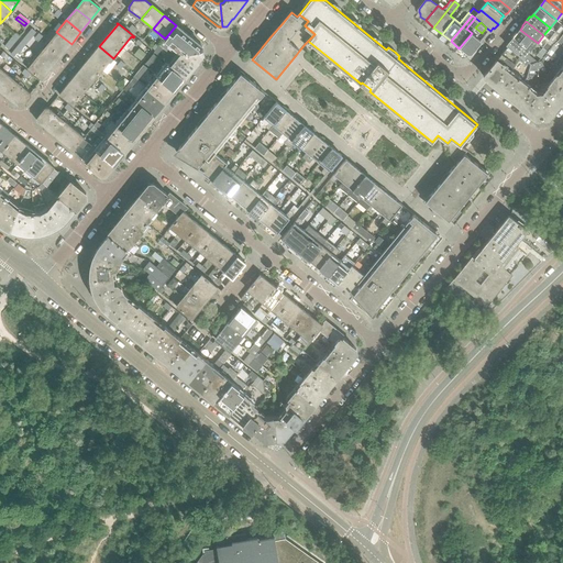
[(202,46),(181,29),(177,24),(176,25),(165,39),(164,40),(180,53),(202,50),(202,46)]
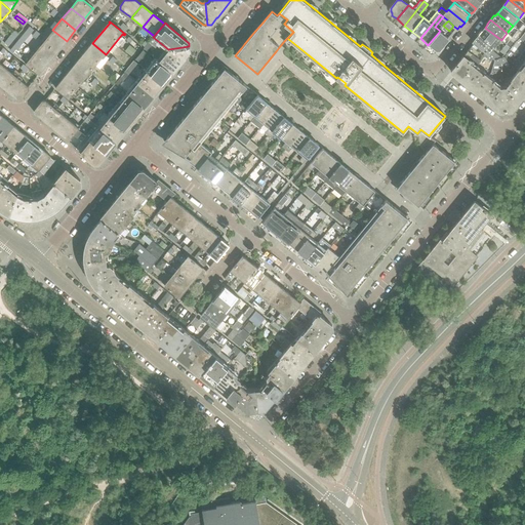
[(501,40),(485,28),(483,30),(482,30),(479,34),(495,47),(501,40)]
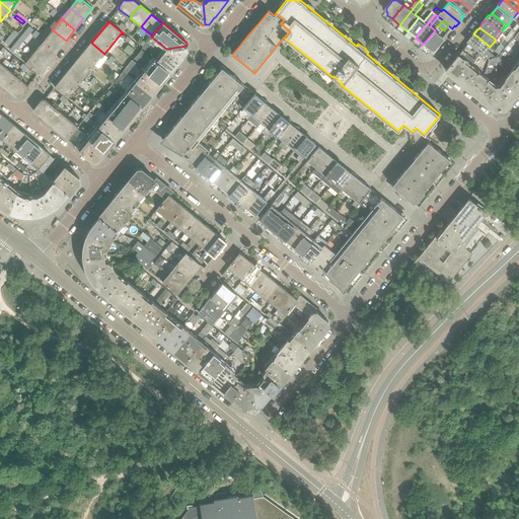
[(57,52),(66,41),(52,29),(43,41),(57,52)]
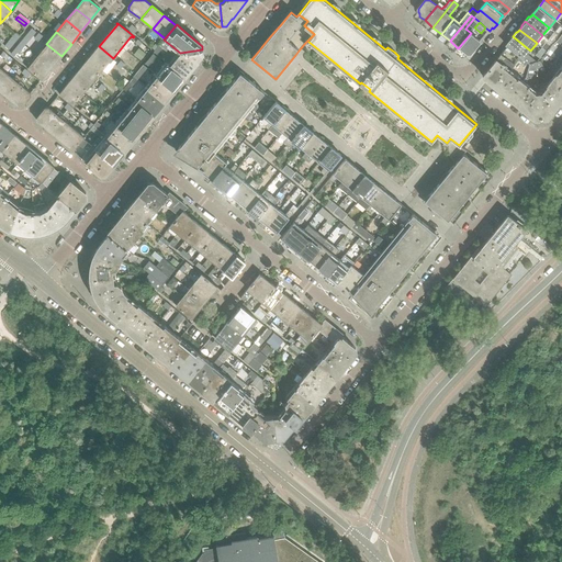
[(553,44),(559,37),(560,36),(554,32),(548,40),(553,44)]
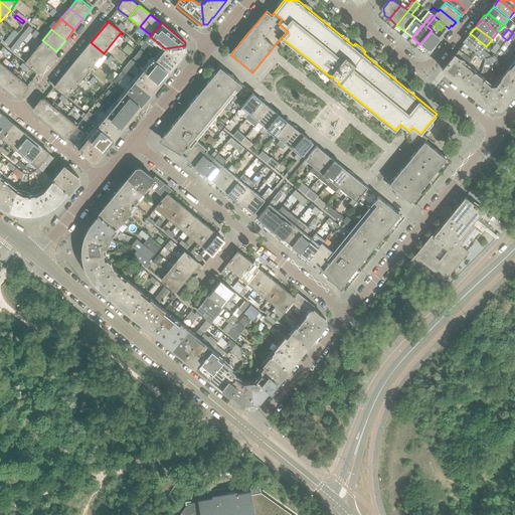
[(432,47),(440,37),(432,30),(419,44),(424,47),(426,47),(427,47),(428,48),(432,47)]
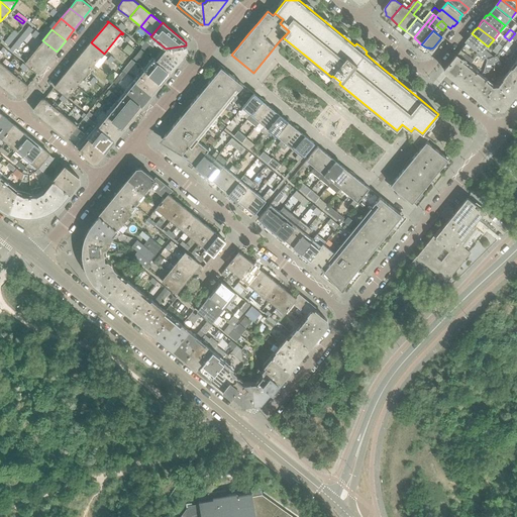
[(488,46),(472,33),(468,37),(469,38),(467,41),(468,42),(476,48),(482,54),(488,46)]
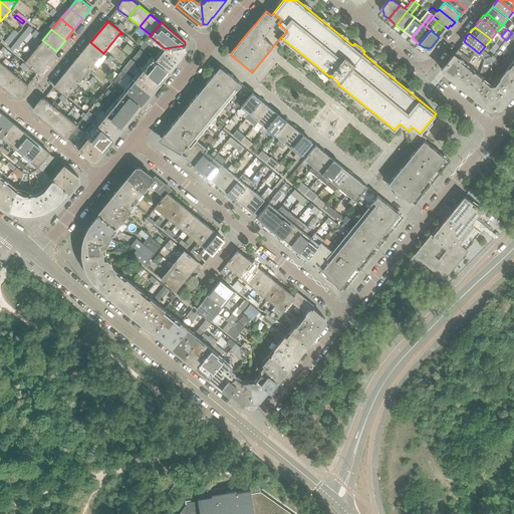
[(56,51),(42,40),(34,50),(47,61),(56,51)]
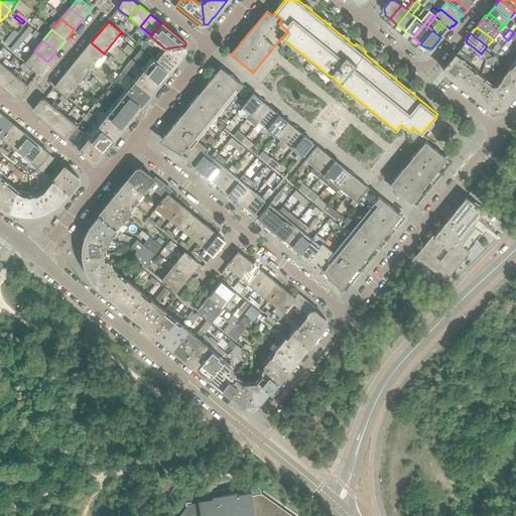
[(142,46),(141,47),(141,48),(144,50),(149,44),(148,43),(146,41),(145,42),(142,46)]
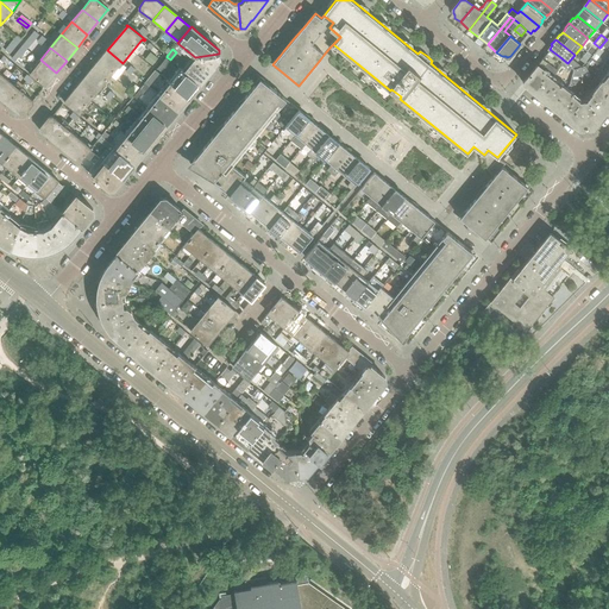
[(101,89),(123,63),(107,50),(86,76),(101,89)]
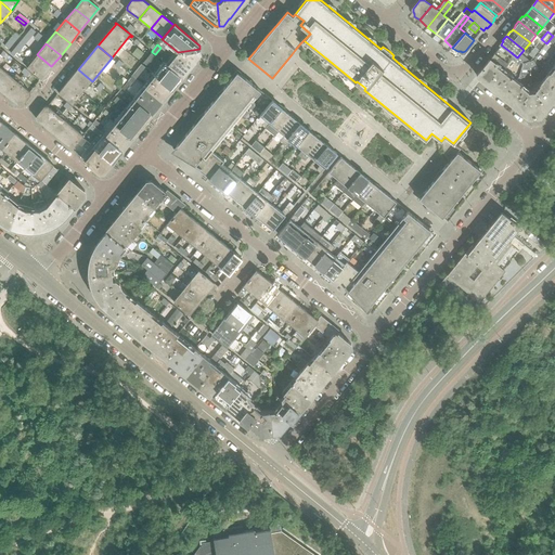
[(507,56),(511,52),(502,46),(500,49),(503,52),(503,53),(507,56)]
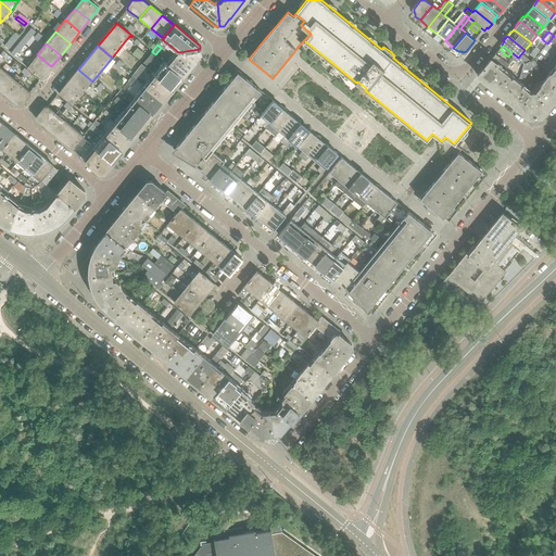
[(534,59),(541,51),(536,47),(530,54),(534,59)]
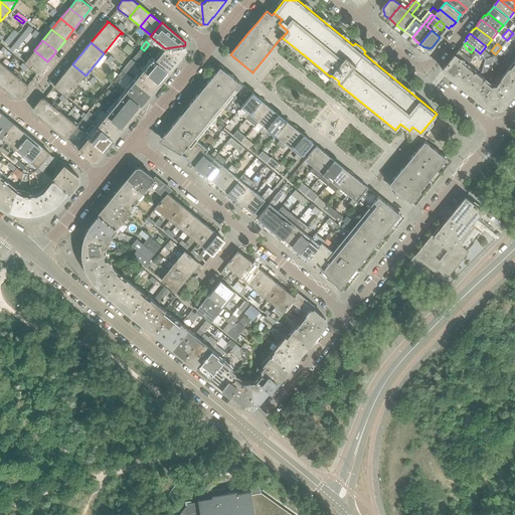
[(129,55),(134,49),(128,44),(123,49),(129,55)]
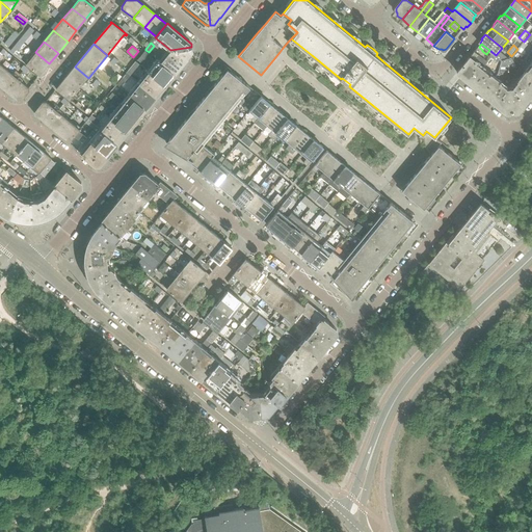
[(165,85),(187,58),(186,58),(192,51),(191,47),(170,50),(160,62),(157,59),(148,71),(165,85)]
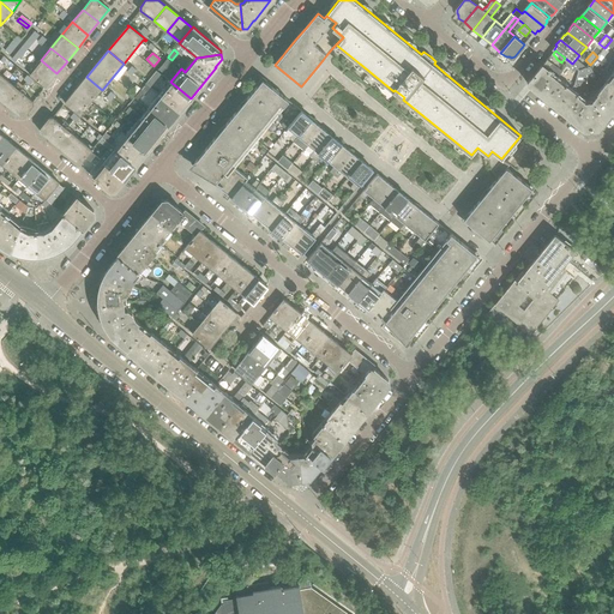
[(56,73),(41,60),(31,71),(30,70),(28,72),(46,86),(47,86),(56,73)]
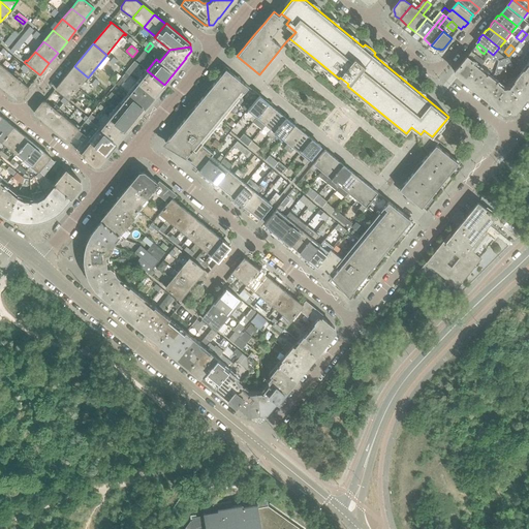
[(493,76),(480,66),(485,62),(475,54),(472,59),(468,56),(455,72),(463,80),(464,79),(472,86),(471,86),(479,93),(493,76)]
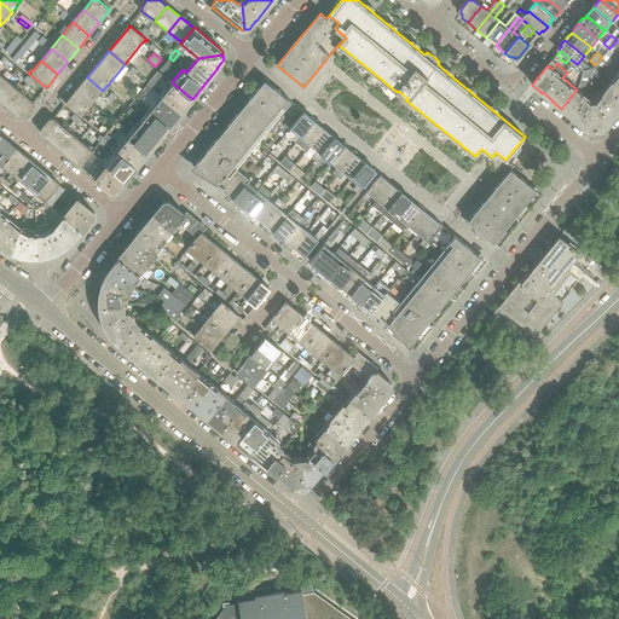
[(151,88),(162,75),(158,71),(148,85),(151,88)]
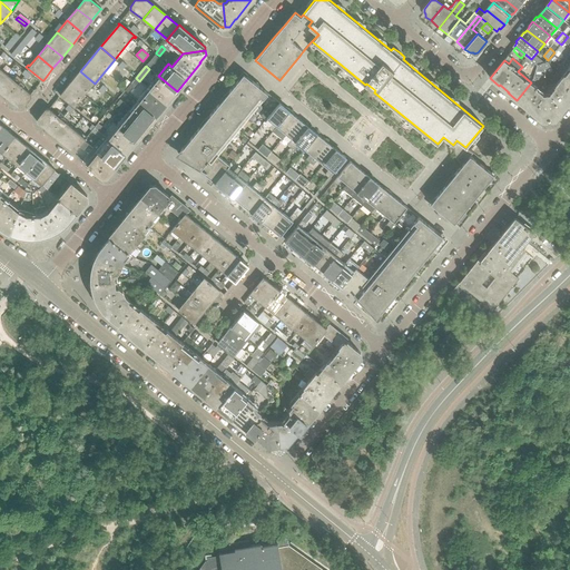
[(569,66),(559,80),(569,89),(569,66)]
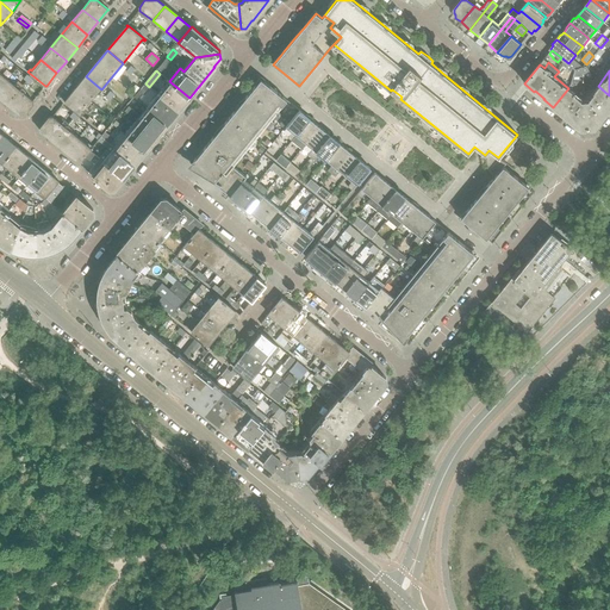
[(81,113),(91,101),(101,89),(86,76),(66,100),(66,101),(64,101),(82,116),(83,114),(81,113)]
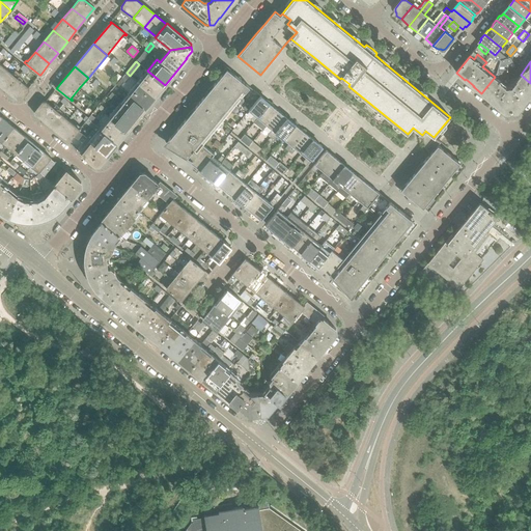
[(0,85),(6,91),(18,78),(7,68),(0,77),(0,85)]
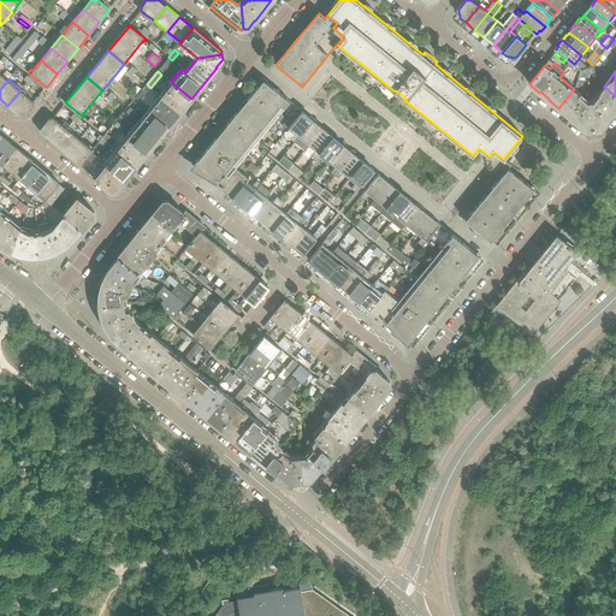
[(236,167),(268,128),(285,107),(290,101),(264,80),(197,161),(190,167),(217,183),(215,184),(232,197),(246,181),(248,177),(236,167)]
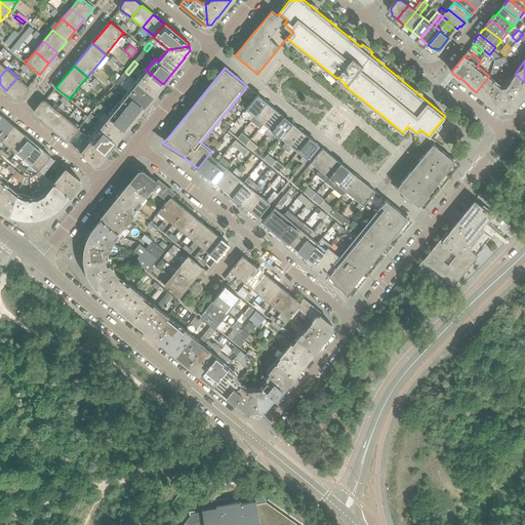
[(145,107),(163,84),(146,70),(126,92),(145,107)]
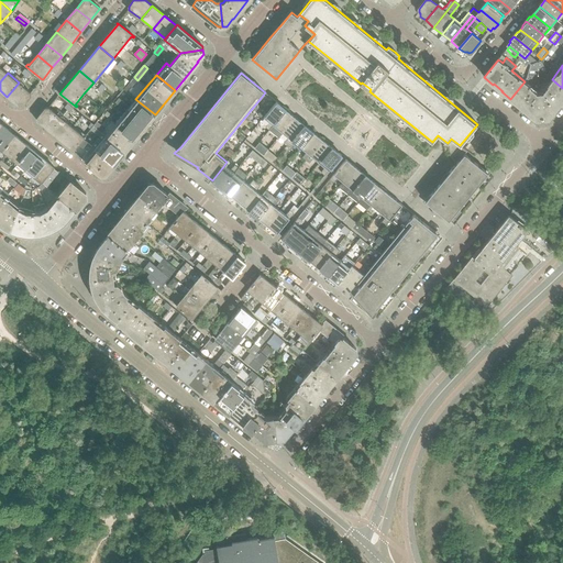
[(128,84),(130,81),(125,77),(120,84),(125,87),(128,84)]
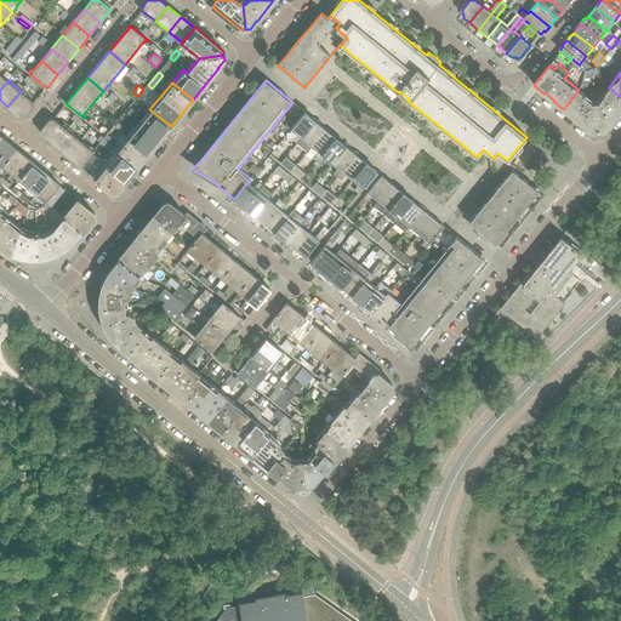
[(153,89),(152,89),(148,85),(143,90),(141,92),(146,97),(153,89)]
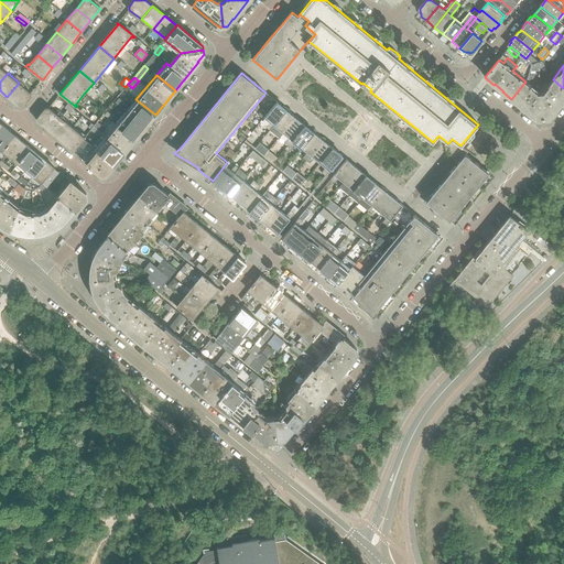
[(563,102),(563,100),(563,88),(553,79),(550,84),(550,85),(545,91),(540,91),(543,118),(544,117),(546,119),(549,119),(556,110),(555,109),(562,101),(563,102)]
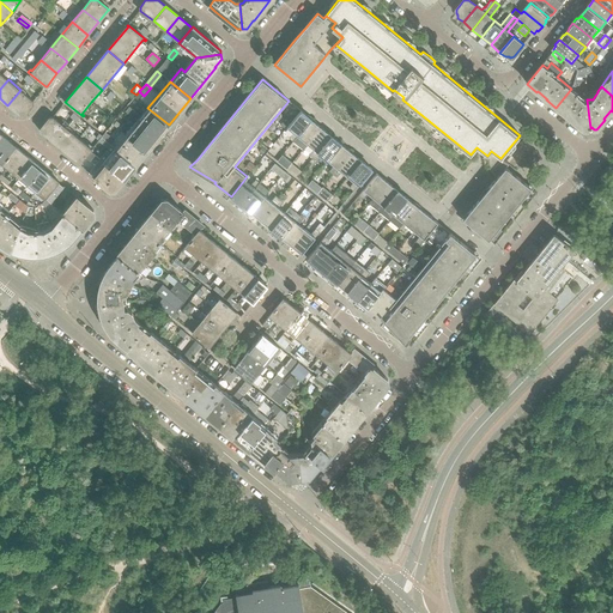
[(590,128),(587,99),(583,99),(576,95),(577,93),(571,89),(556,108),(565,116),(566,115),(575,122),(584,131),(588,131),(589,128),(590,128)]
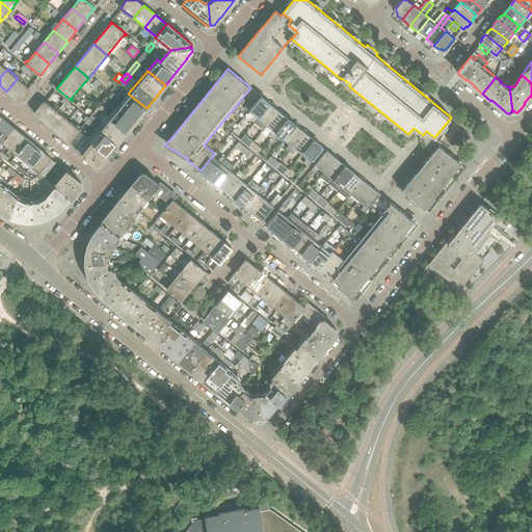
[(29,90),(29,87),(18,78),(6,91),(19,101),(22,101),(29,90)]
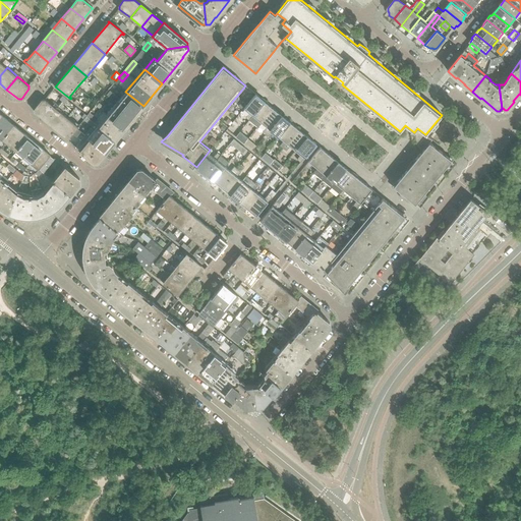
[(124,129),(135,116),(143,106),(125,92),(107,115),(124,129)]
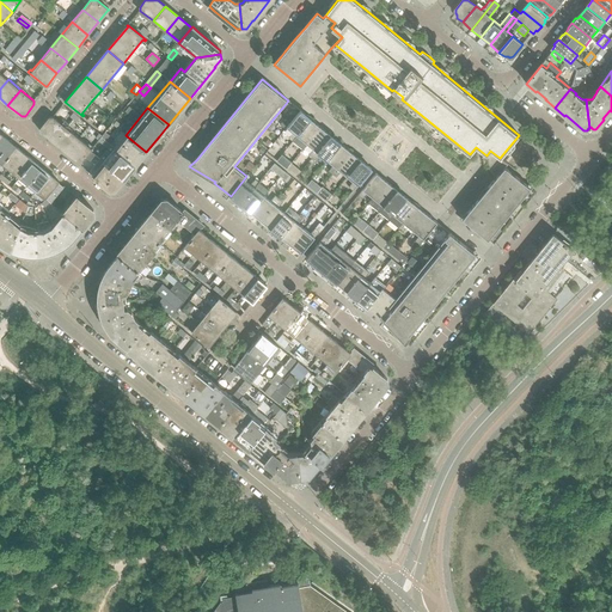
[(129,108),(126,112),(132,117),(135,112),(129,108)]
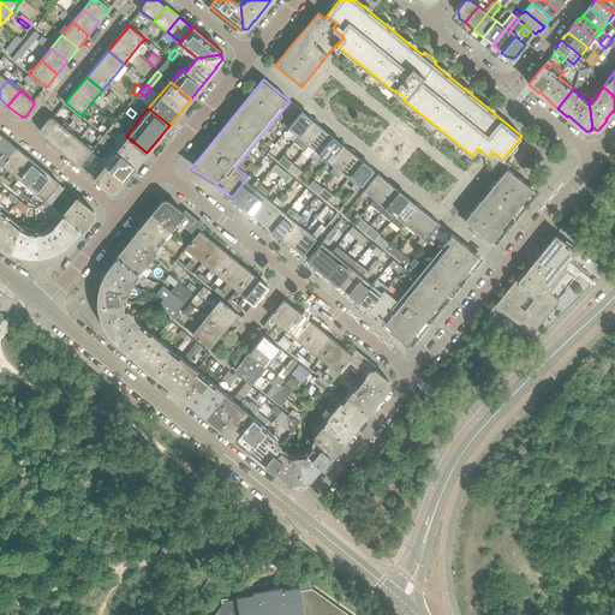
[(294,142),(299,137),(314,119),(311,117),(310,118),(302,112),(288,129),(294,133),(291,139),(294,142)]
